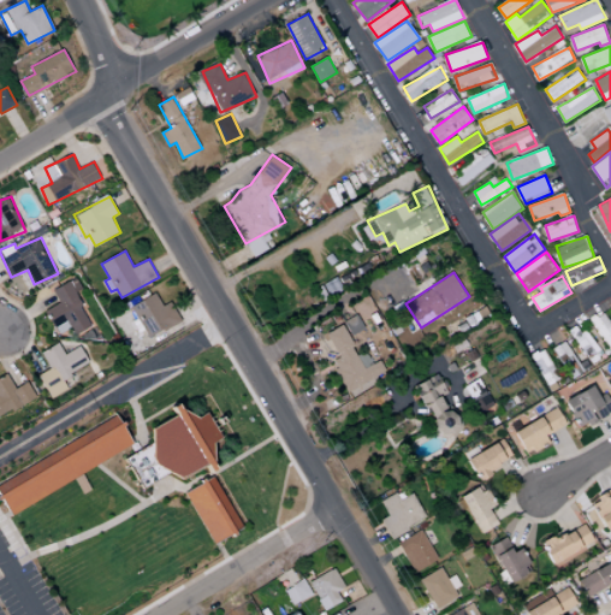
[(77,335),(96,325),(73,279),(54,289),(61,302),(48,309),(60,333),(73,327),(77,335)]
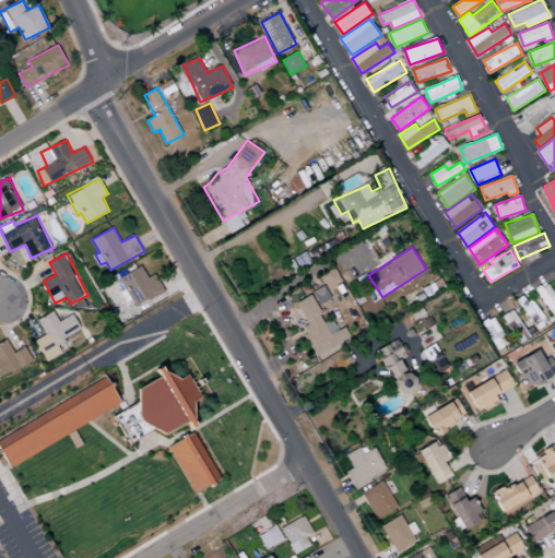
[(149,277),(143,265),(121,276),(136,307),(165,292),(156,273),(149,277)]
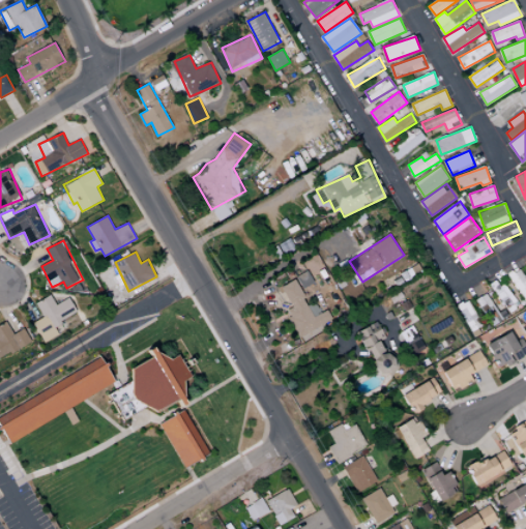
[(525,274),(521,267),(509,274),(525,297),(525,274)]
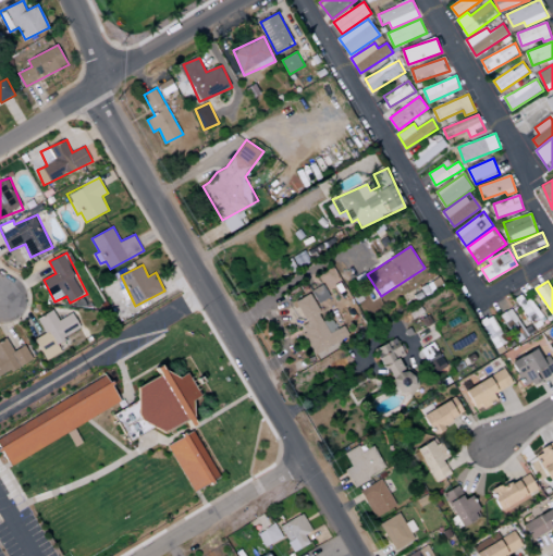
[(320,303),(331,297),(324,284),(314,291),(320,303)]
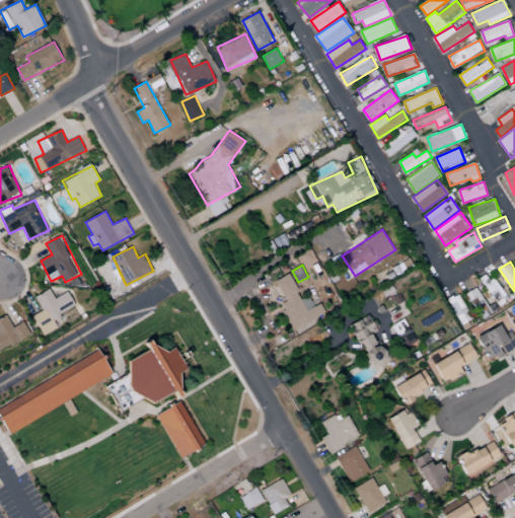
[(277,280),(287,300),(281,304),(294,330),(327,313),(321,303),(315,306),(310,296),(304,300),(290,274),(277,280)]
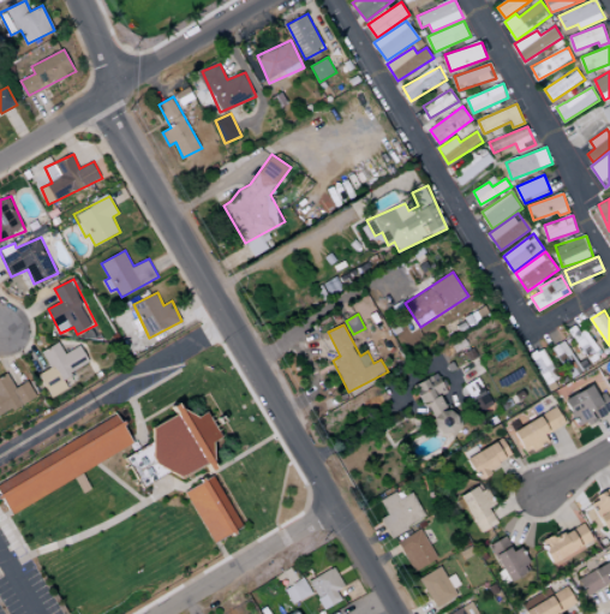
[(574,338),(594,363),(605,353),(585,328),(574,338)]
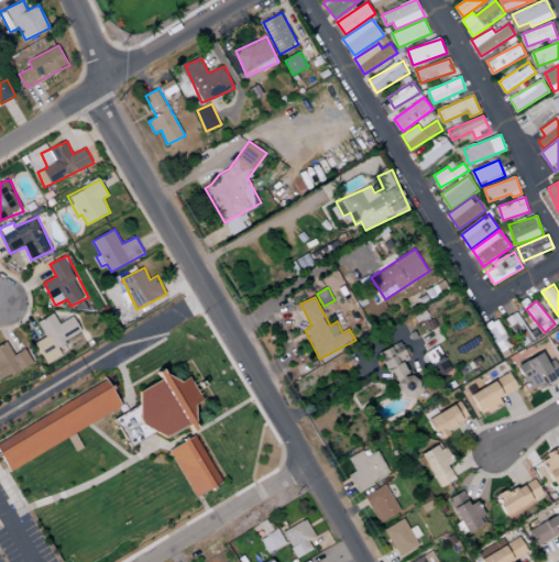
[(40,321),(47,337),(36,342),(47,364),(64,355),(58,345),(83,332),(75,317),(61,323),(55,313),(40,321)]
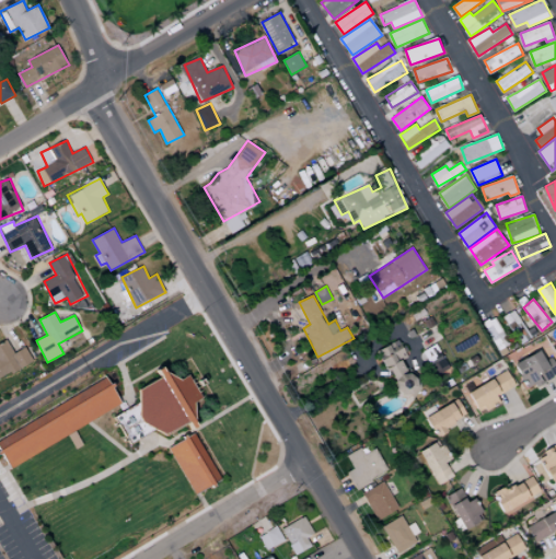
[(485,322),(500,351),(510,347),(496,317),(485,322)]
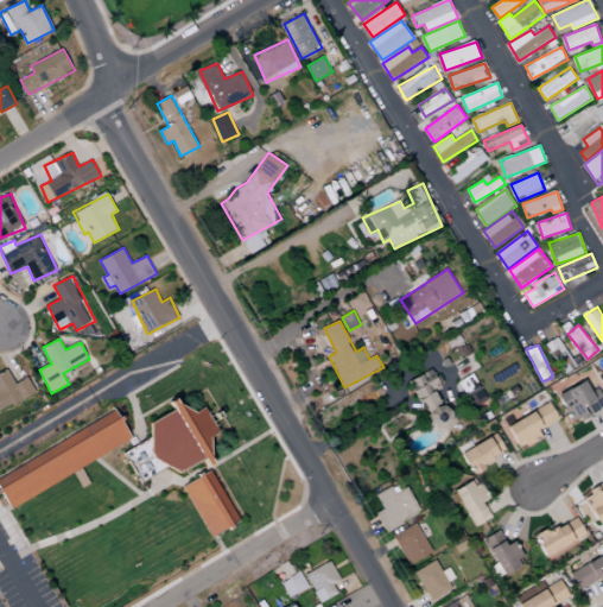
[(411,379),(438,434),(461,423),(450,400),(443,404),(437,391),(443,387),(433,368),(411,379)]
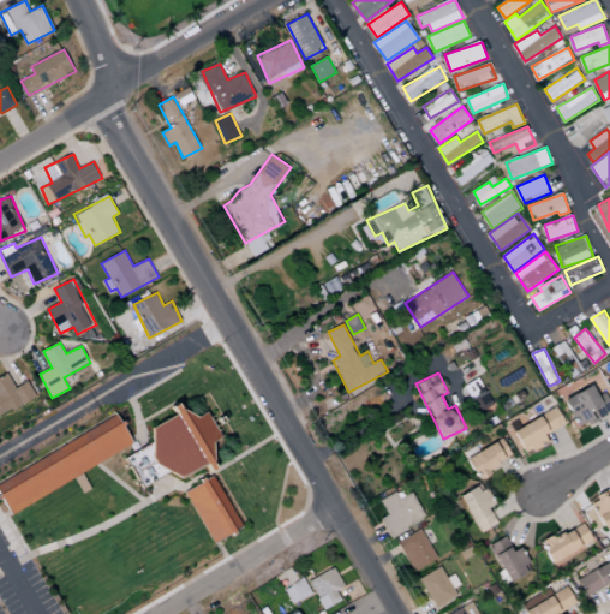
[(0,415),(37,397),(29,380),(17,387),(10,374),(0,377),(0,415)]
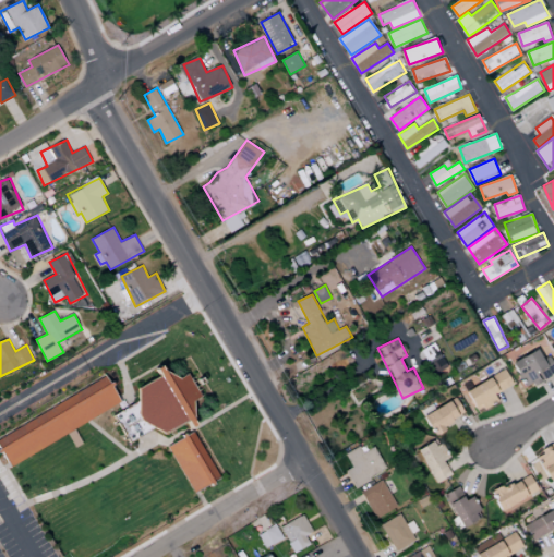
[(448,367),(436,342),(423,349),(435,373),(448,367)]
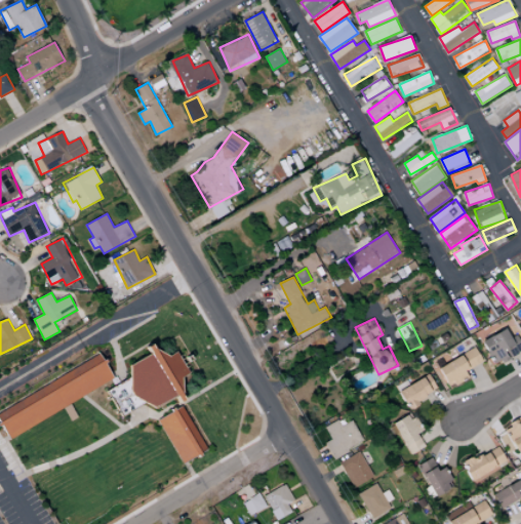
[(483,340),(496,364),(520,351),(520,338),(518,334),(512,337),(507,328),(483,340)]
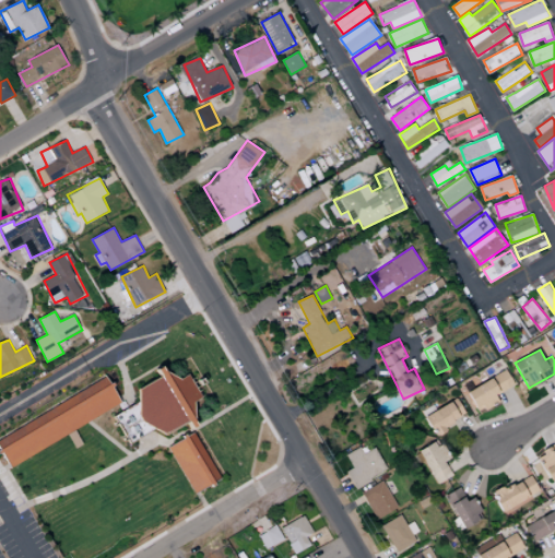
[(480,413),(500,402),(497,395),(516,386),(507,370),(468,391),(480,413)]
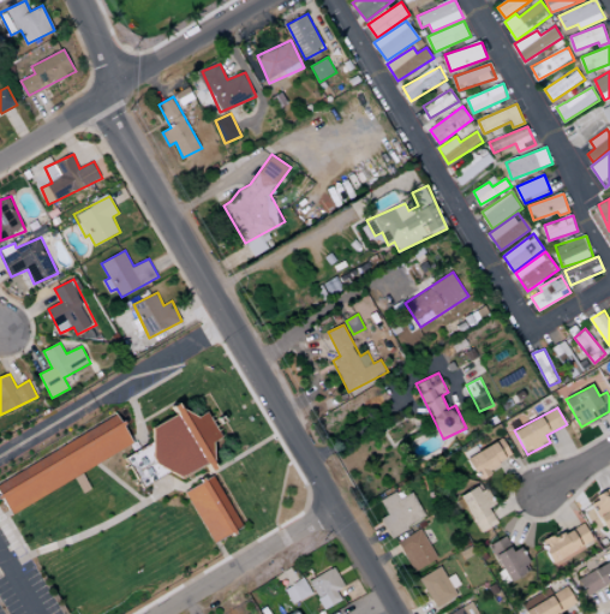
[(126,457),(143,488),(174,470),(179,480),(210,463),(208,459),(217,454),(211,442),(222,436),(209,411),(190,422),(184,411),(150,429),(156,441),(126,457)]
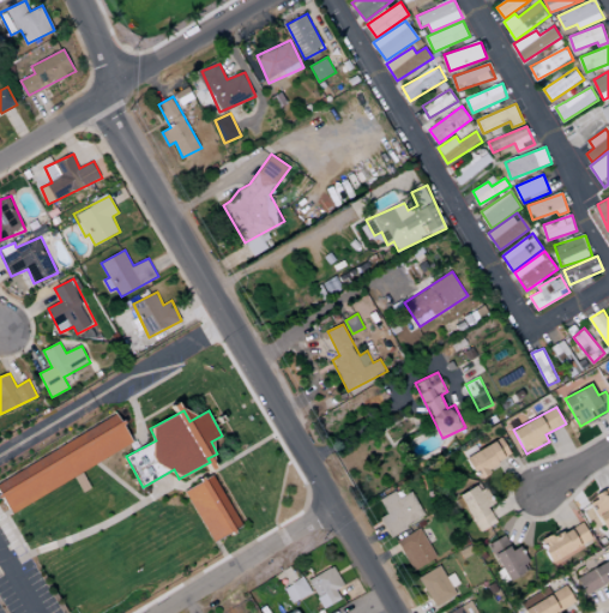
[(136,446),(121,416),(0,476),(0,490),(10,509),(136,446)]
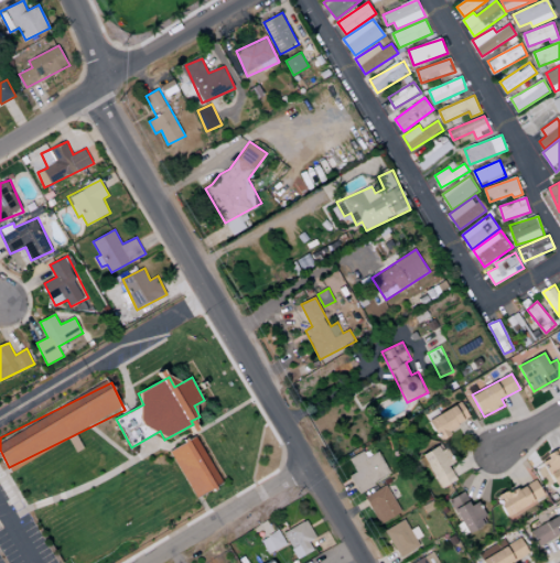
[(472,419),(461,401),(429,421),(440,439),(472,419)]
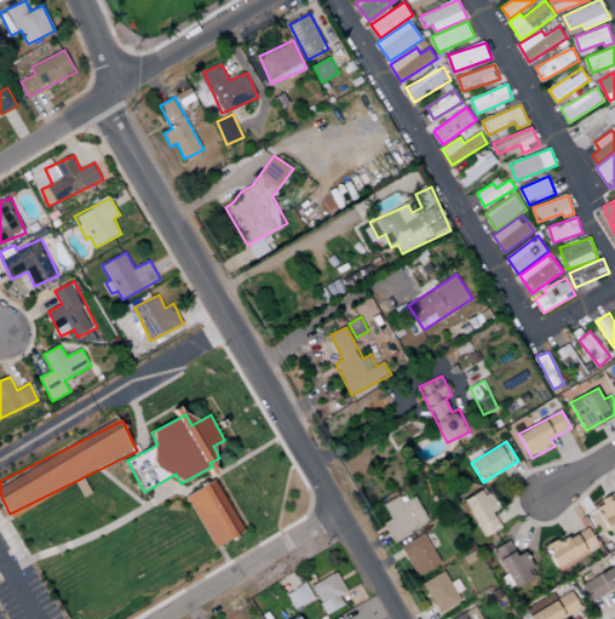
[(214,546),(243,533),(219,479),(190,492),(214,546)]
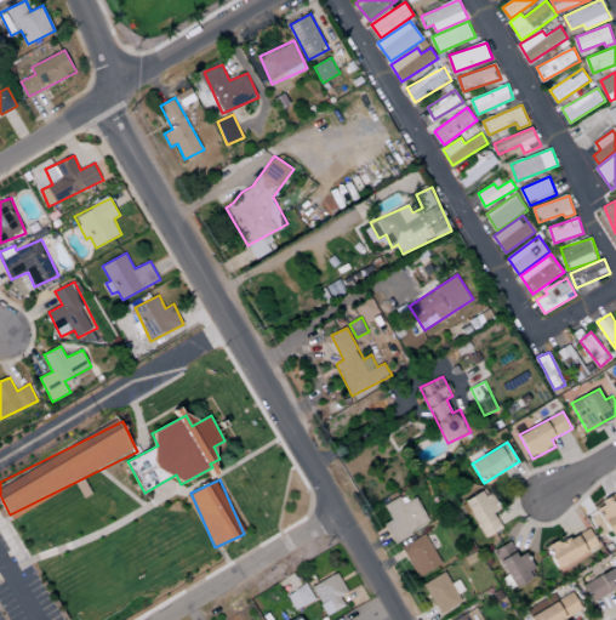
[(486,489),(466,500),(485,538),(506,527),(486,489)]
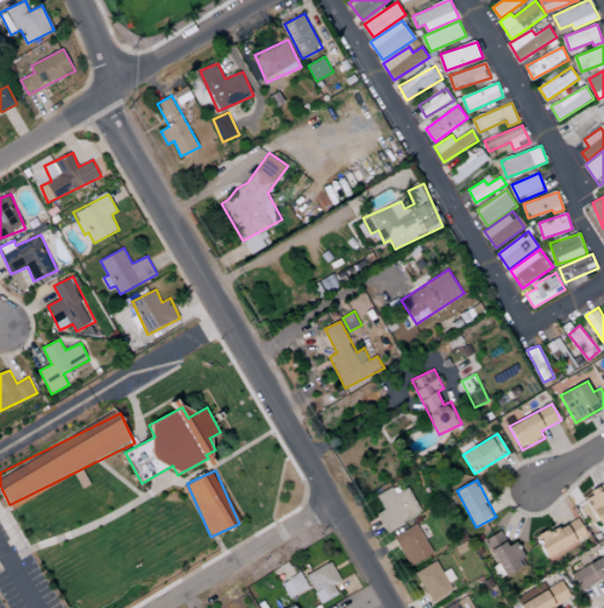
[(603,483),(587,490),(599,522),(603,520),(603,483)]
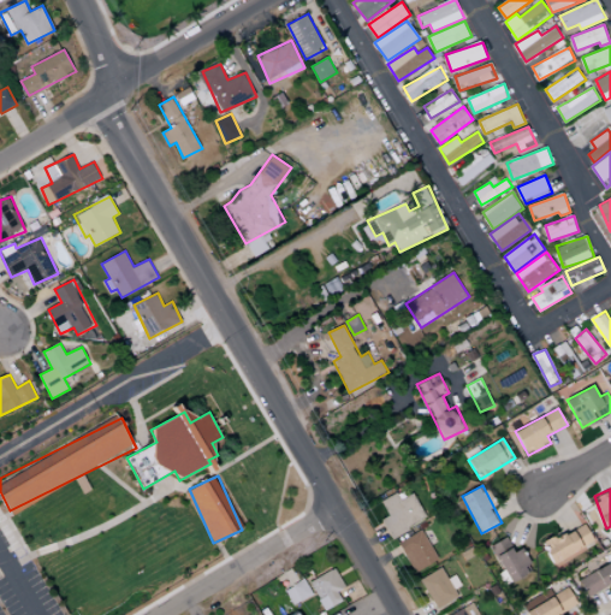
[(392,538),(428,518),(414,492),(401,500),(397,492),(381,501),(390,515),(383,520),(392,538)]
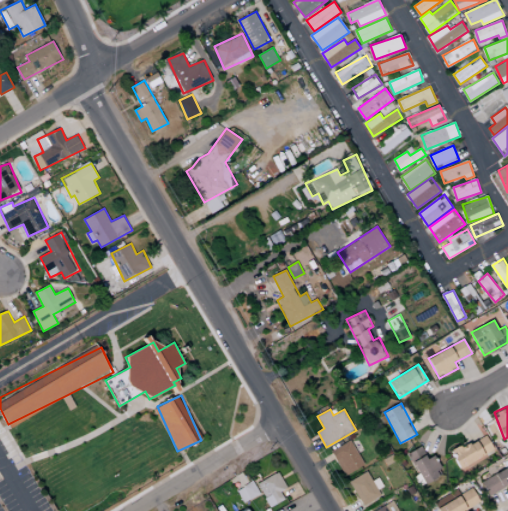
[(496,451),(487,434),(452,452),(462,469),(496,451)]
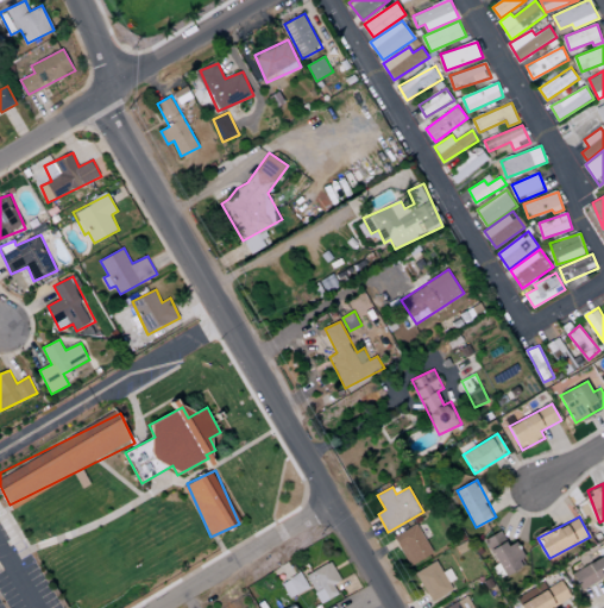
[(395,537),(411,565),(434,552),(419,524),(395,537)]
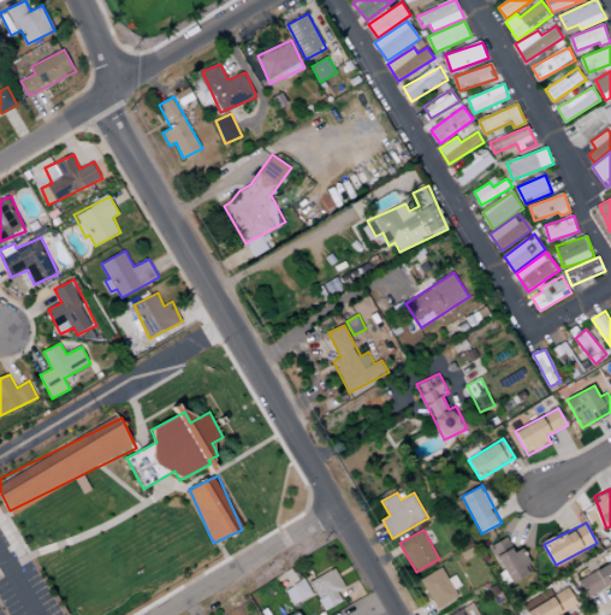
[(522,548),(515,551),(509,537),(493,544),(510,583),(533,573),(522,548)]
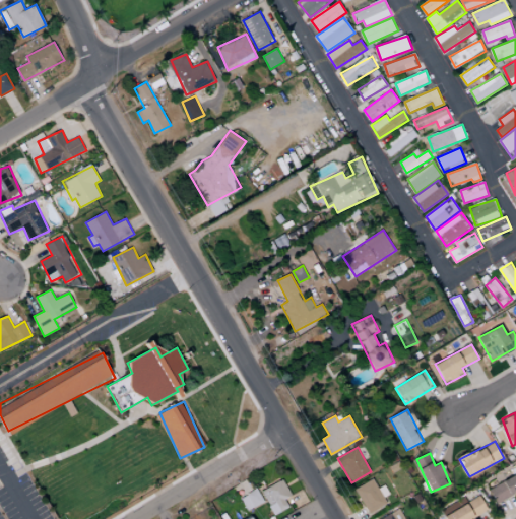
[(515,473),(490,489),(498,504),(515,494),(515,473)]
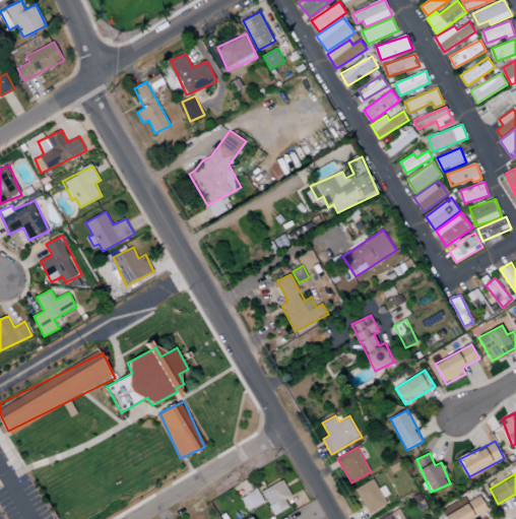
[(285,499),(293,496),(284,479),(263,490),(274,515),(291,508),(285,499)]
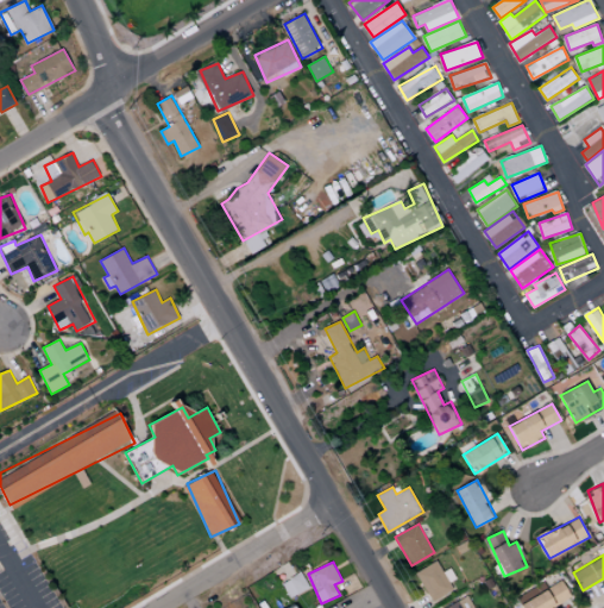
[(417,570),(431,601),(458,589),(450,569),(442,571),(439,562),(417,570)]
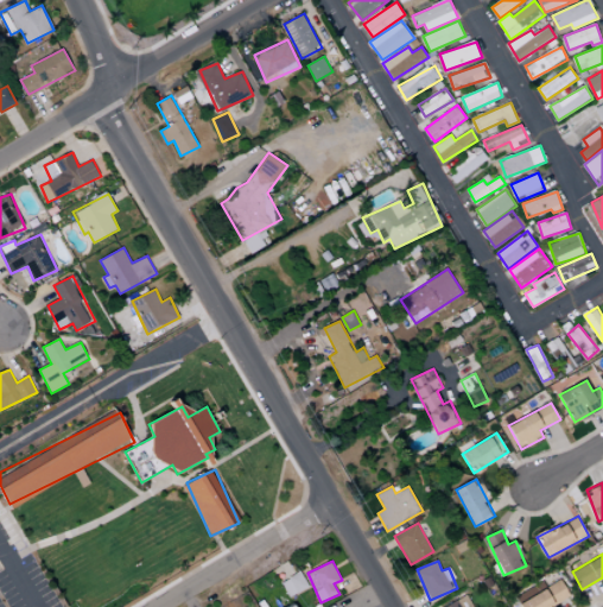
[(283,582),(291,596),(310,586),(302,570),(283,582)]
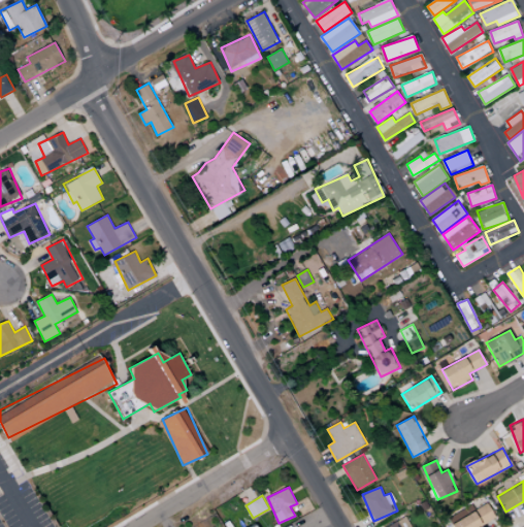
[(454,526),(477,526),(496,519),(489,504),(452,521),(454,526)]
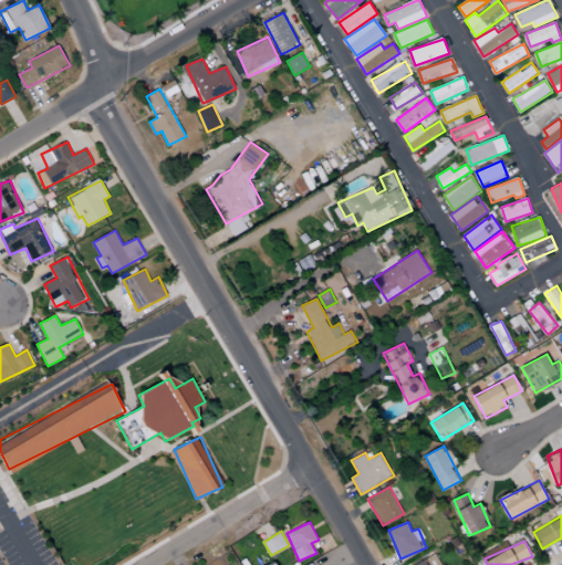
[(428,557),(432,564),(443,564),(436,553),(428,557)]
